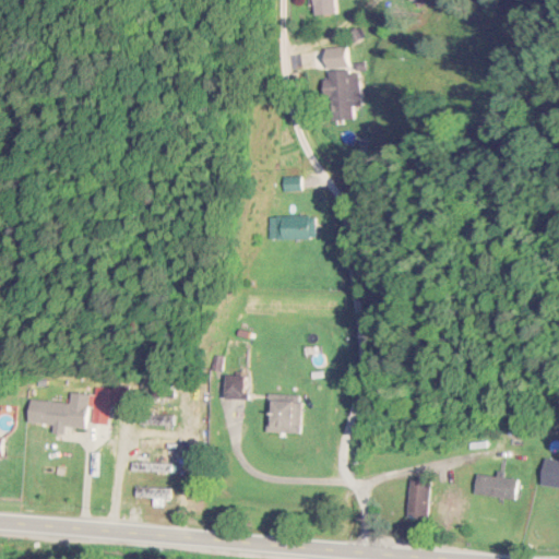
[(336,0),(314,0),(314,15),(337,15),(336,0)]
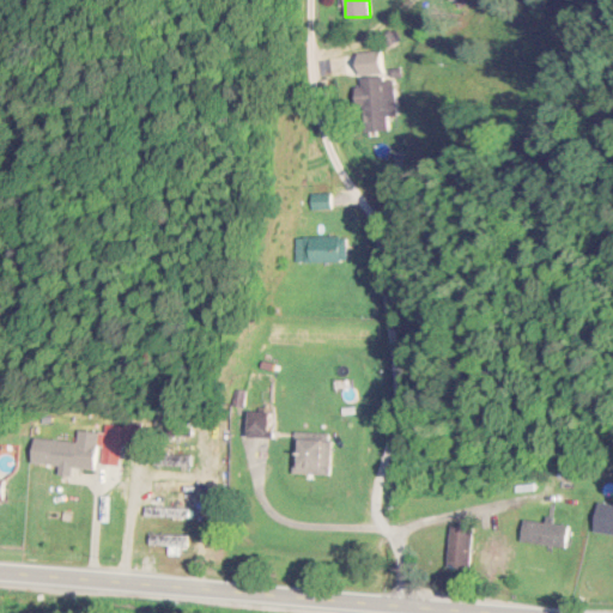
[(297,265),(344,265),(344,238),(297,238),(297,265)]
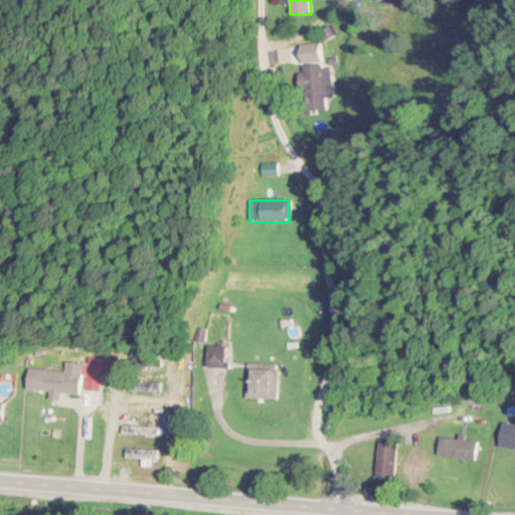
[(88,355),(71,355),(71,390),(88,390),(88,355)]
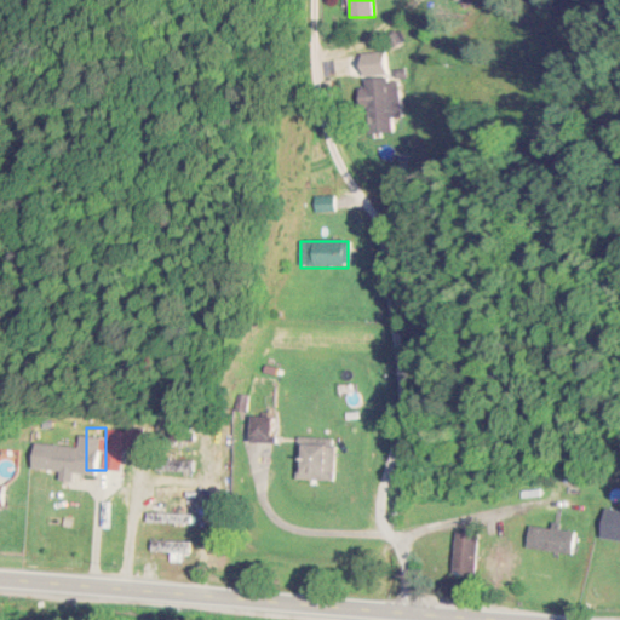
[(126,453),(143,453),(143,429),(126,429),(126,453)]
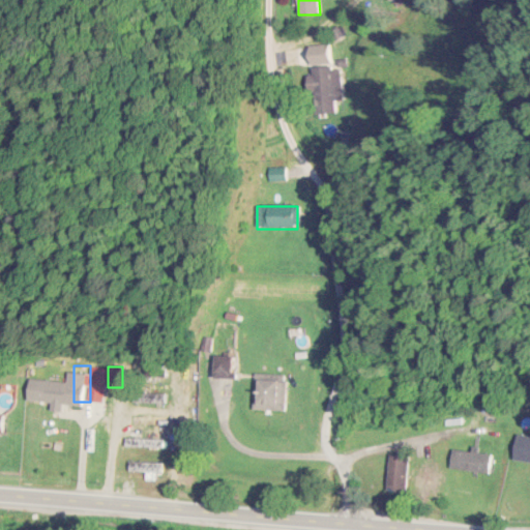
[(286,376),(255,375),(255,412),(286,413),(286,376)]
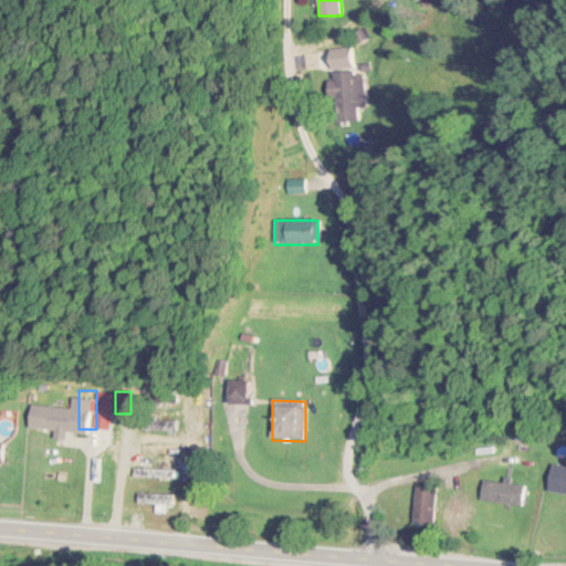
[(69,442),(70,419),(55,418),(55,404),(31,402),(29,440),(69,442)]
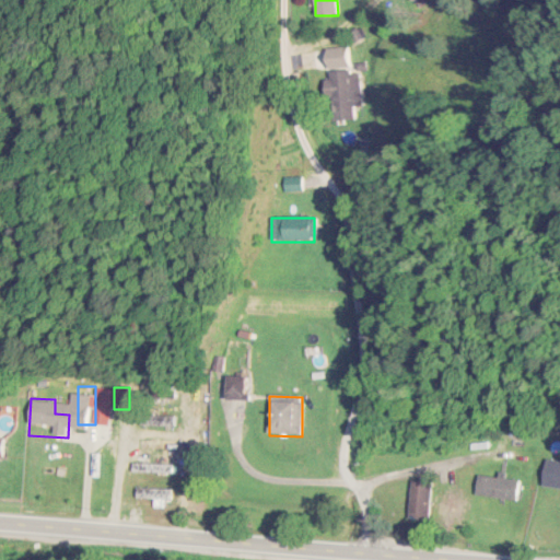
[(559,461),(546,459),(543,489),(559,490),(559,461)]
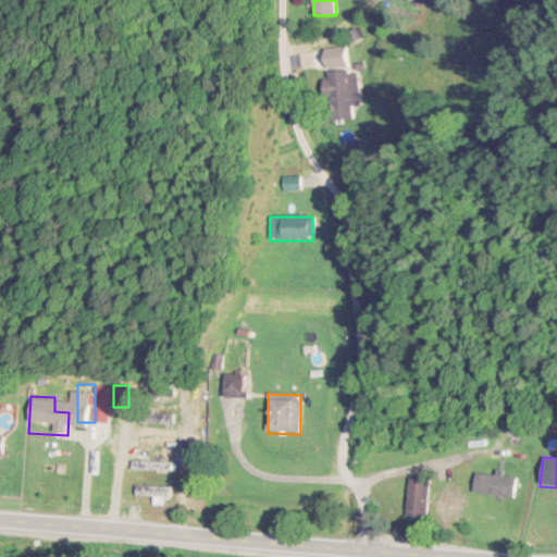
[(517,479),(477,474),(473,495),(515,499),(517,479)]
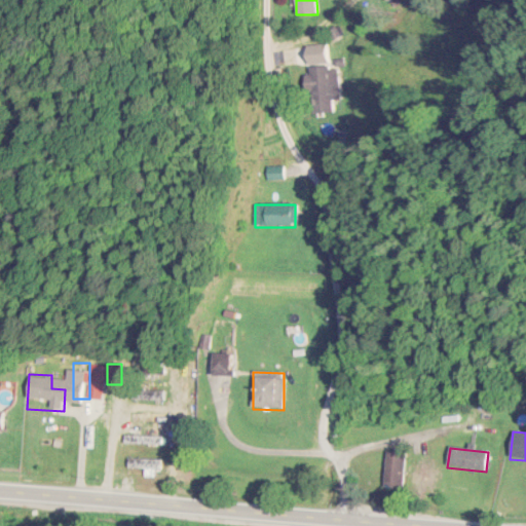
[(405,454),(386,454),(386,487),(405,487),(405,454)]
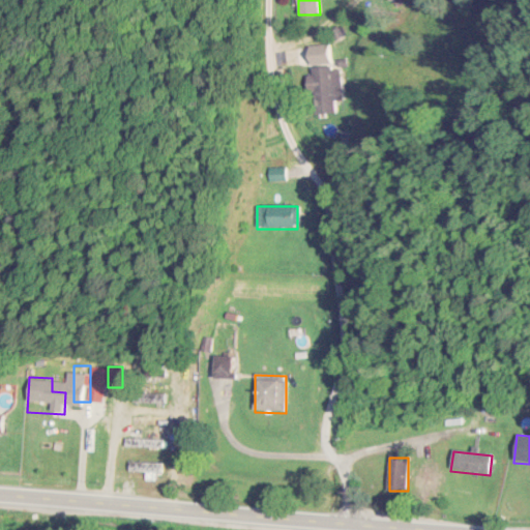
[(162,464),(130,464),(130,473),(162,473),(162,464)]
